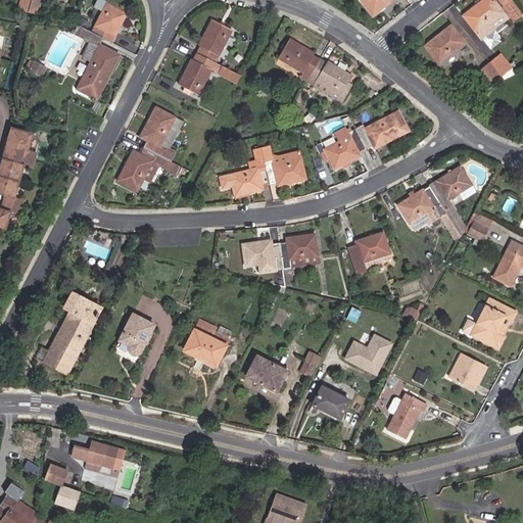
[(20,0),(18,8),(29,11),(32,0),(20,0)]
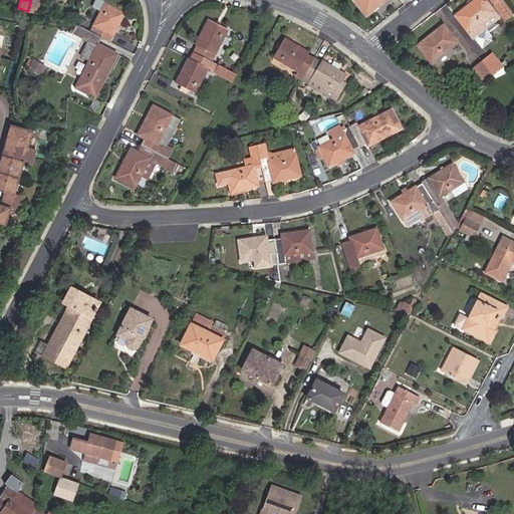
[(41,3),(41,0),(31,0),(28,11),(37,14),(41,3)]
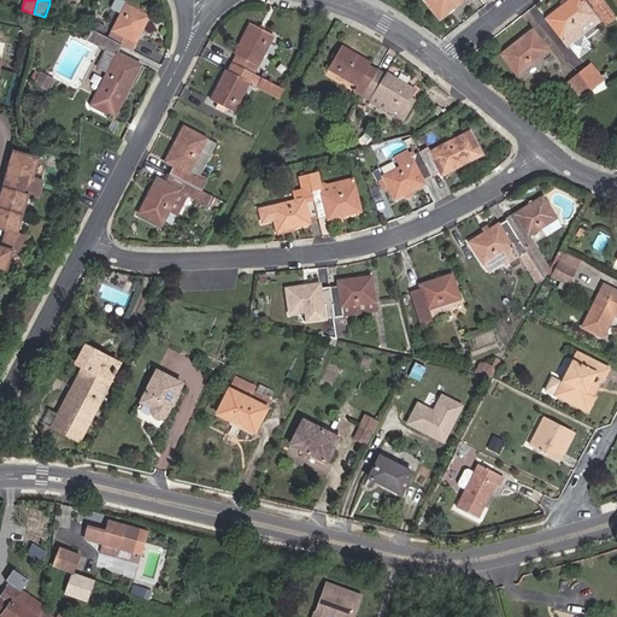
[(118,0),(116,0),(111,10),(121,15),(127,5),(118,0)]
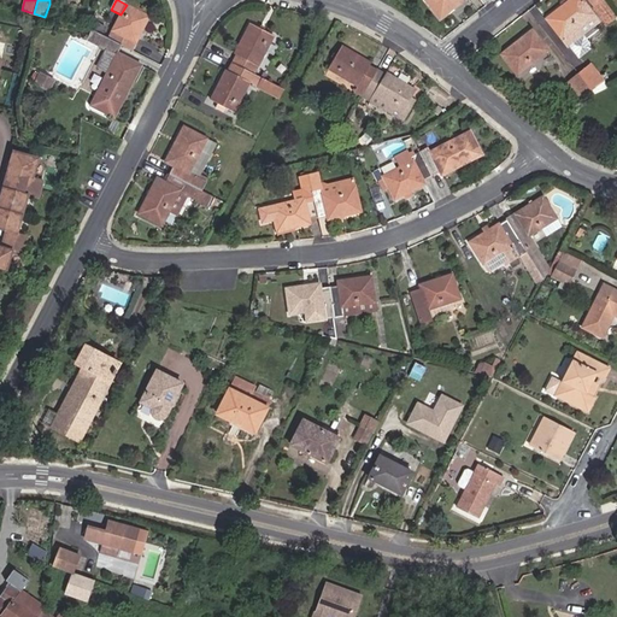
[(462,0),(425,0),(440,18),(462,0)]
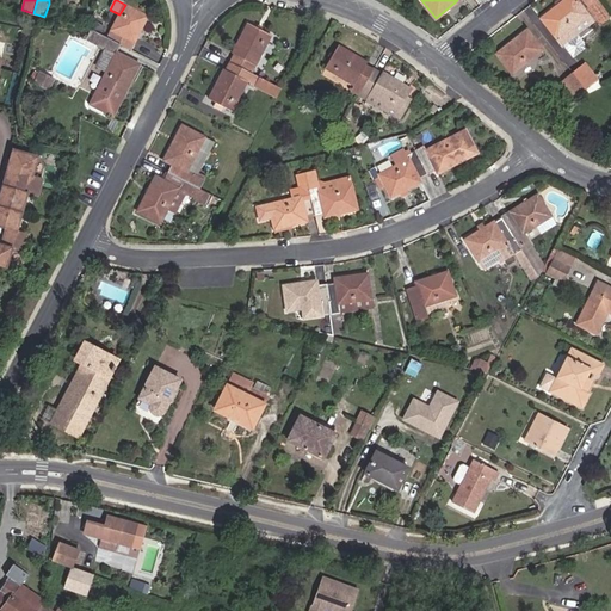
[(561,0),(539,18),(556,38),(569,28),(587,14),(575,0),(561,0)]
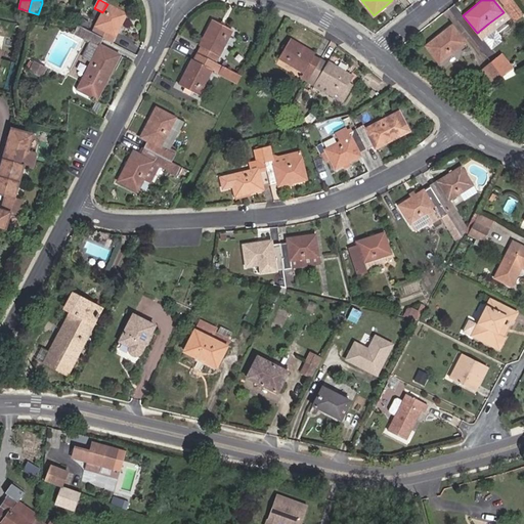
[(115,35),(126,14),(107,4),(102,12),(96,25),(115,35)]
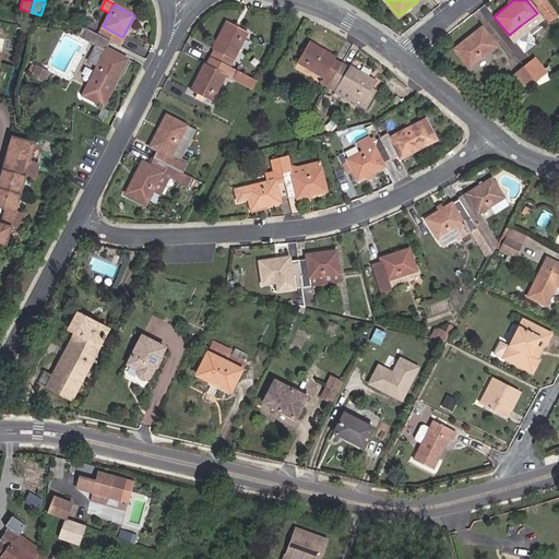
[(92,24),(90,24),(83,22),(82,25),(95,33),(98,27),(92,24)]
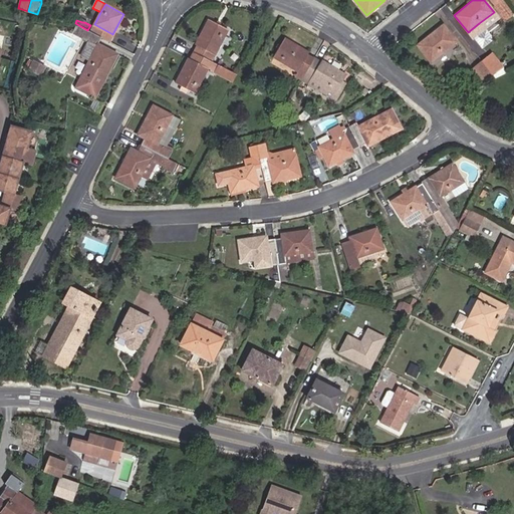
[(196,43),(198,45),(194,52),(211,61),(227,29),(208,20),(196,43)]
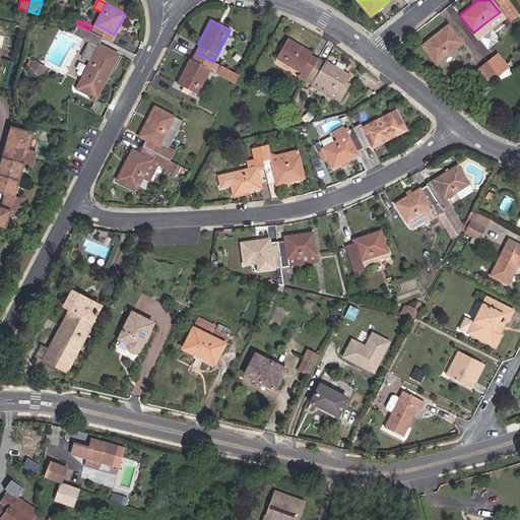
[(93,101),(119,55),(100,45),(104,38),(91,31),(88,30),(76,23),(76,24),(75,24),(70,33),(99,47),(75,90),(93,101)]
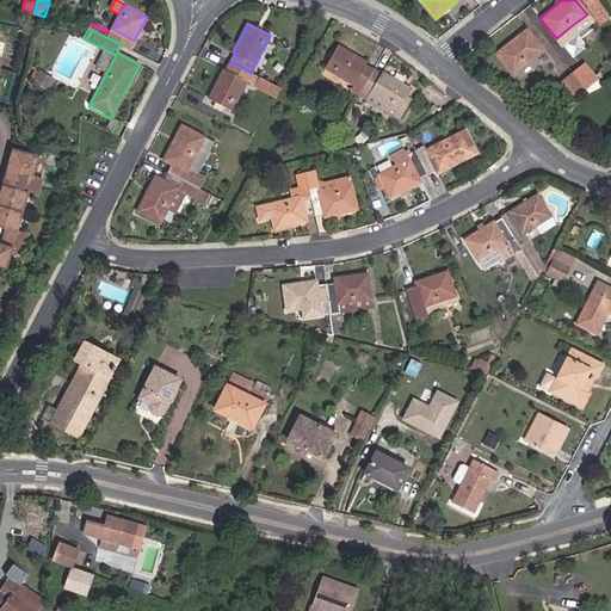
[(562,47),(575,36),(569,28),(556,38),(562,47)]
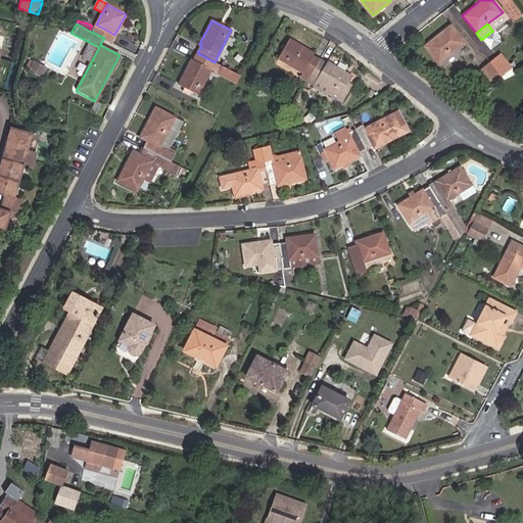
[(114,35),(96,25),(92,32),(104,38),(110,42),(114,35)]
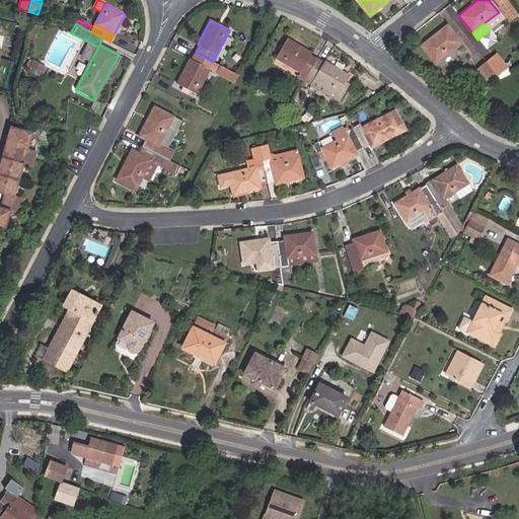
[(460,43),(447,26),(422,46),(435,62),(460,43)]
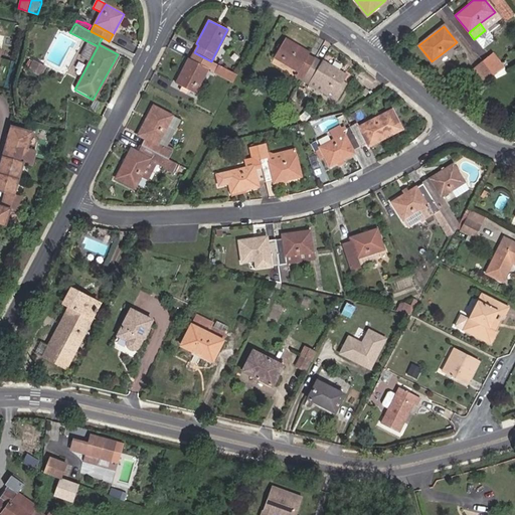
[(298,71),(295,77),(301,81),(305,75),(314,58),(308,55),(309,53),(285,39),(274,57),(298,71)]
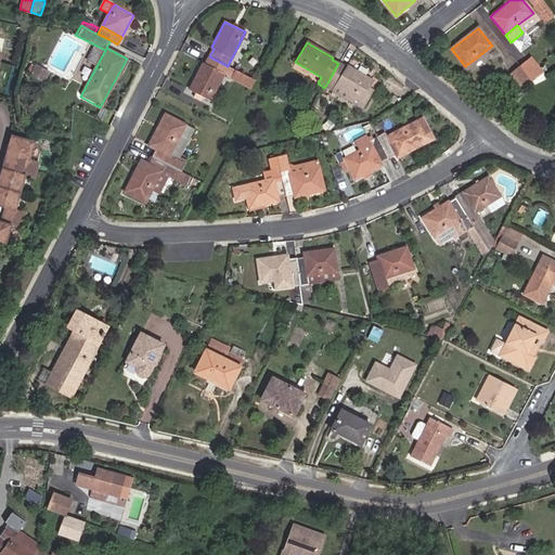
[(224,75),(252,89),(256,80),(228,66),(209,56),(205,65),(203,64),(190,89),(210,100),(224,75)]
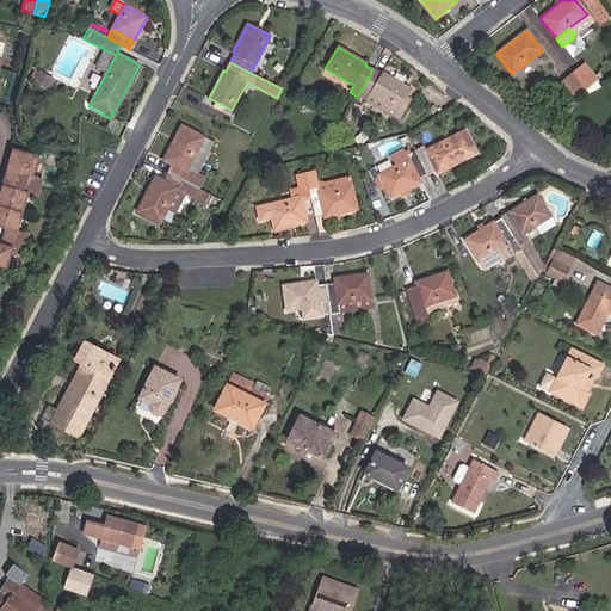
[(597,80),(585,63),(573,73),(585,88),(597,80)]
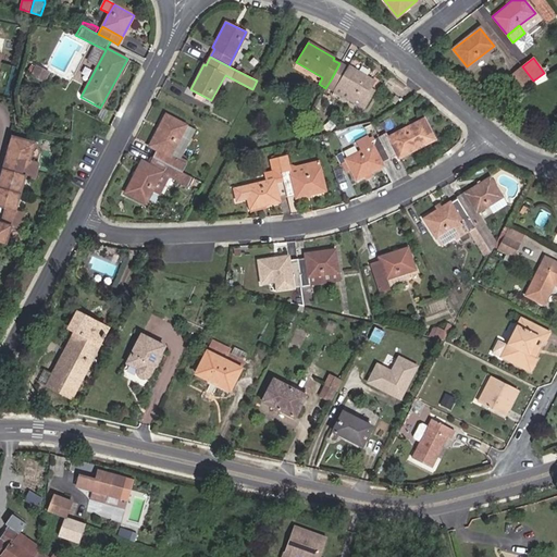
[(371,88),(374,82),(341,62),(339,63),(330,82),(362,101),(371,88)]
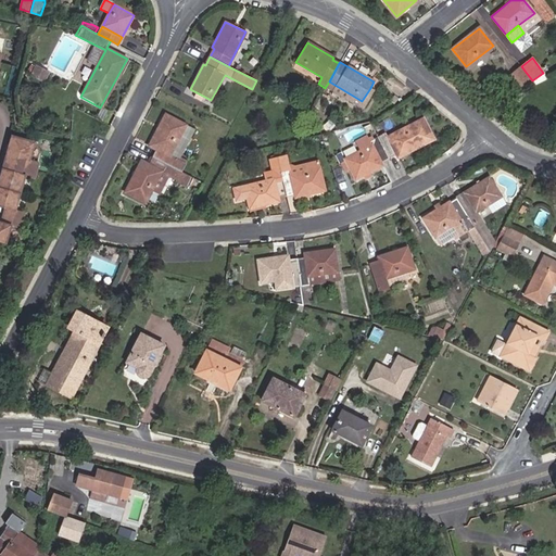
[(43,83),(49,72),(35,65),(30,76),(43,83)]
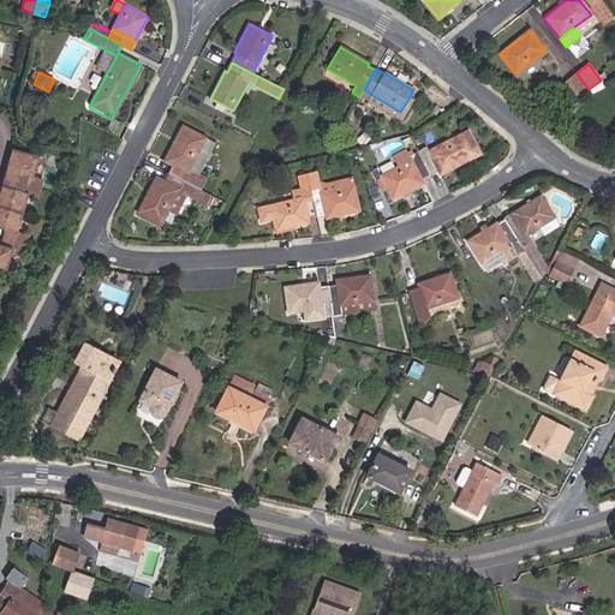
[(410,97),(400,112),(364,90),(359,97),(401,121),(415,100),(410,97)]
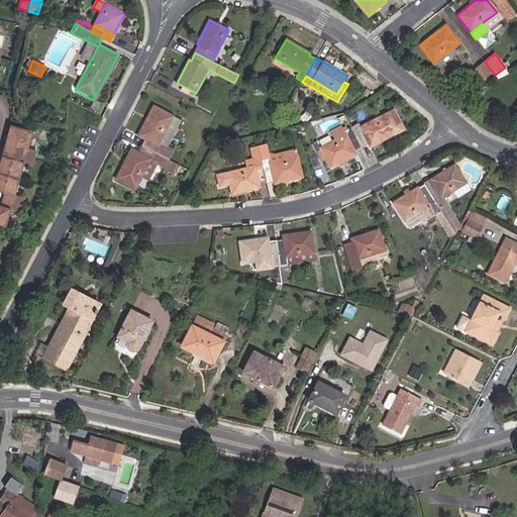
[(139,134),(145,137),(141,145),(169,161),(173,151),(166,148),(159,144),(173,116),(154,107),(139,134)]
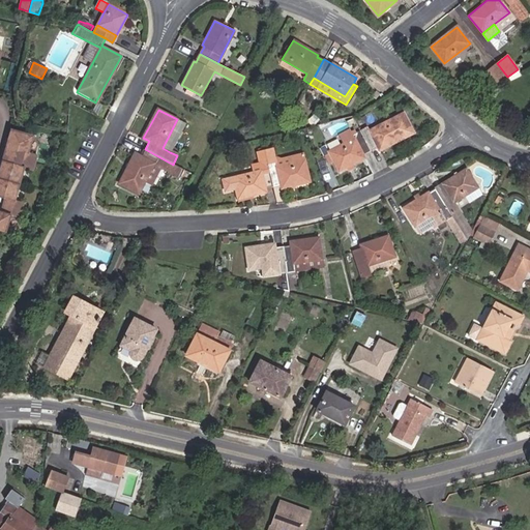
[(369,130),(366,126),(359,130),(370,151),(378,147),(379,150),(413,133),(403,113),(369,130)]
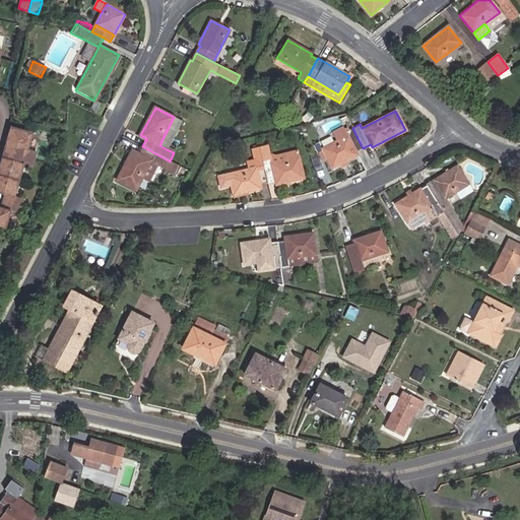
[(167,149),(182,122),(174,117),(159,145),(167,149)]
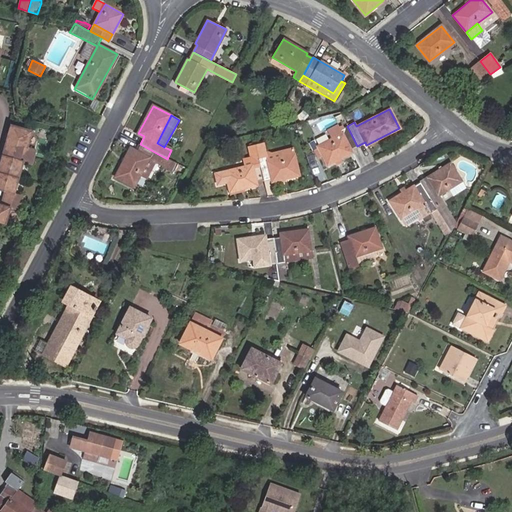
[(327,165),(352,153),(350,150),(357,146),(347,126),(344,127),(342,125),(339,126),(338,124),(327,129),(332,139),(317,147),(318,148),(314,151),(318,159),(323,157),(327,165)]
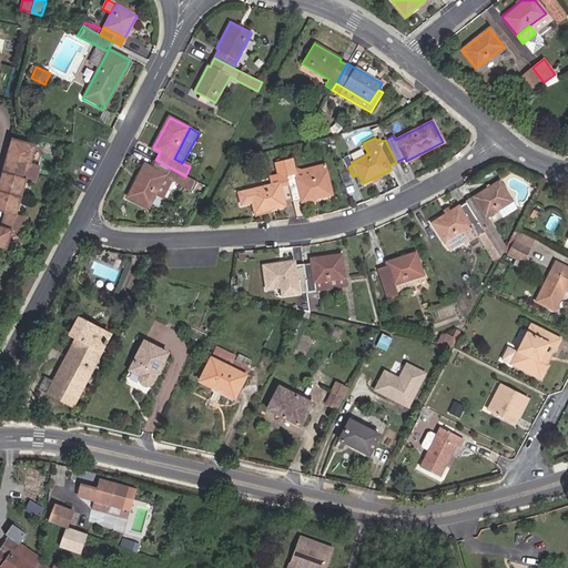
[(31,163),(36,144),(13,139),(9,156),(22,160),(18,175),(4,172),(0,185),(0,208),(7,210),(2,227),(0,226),(0,245),(7,247),(12,231),(21,233),(26,216),(16,214),(26,179),(36,181),(40,165),(31,163)]
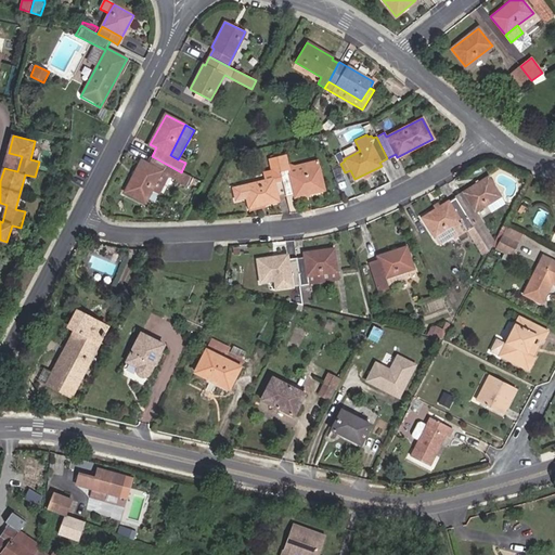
[(17,171),(22,156),(13,154),(9,169),(17,171)]
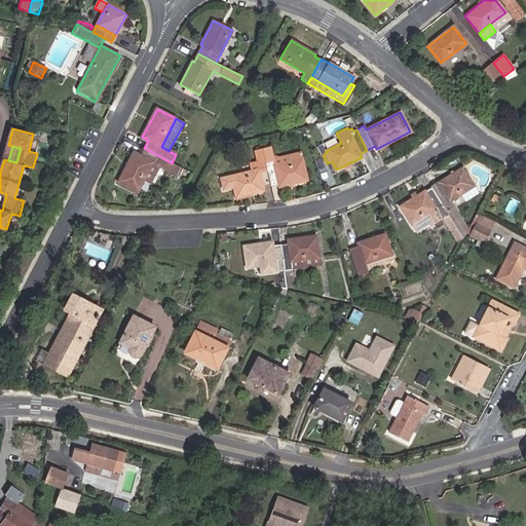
[(183,168),(172,163),(144,148),(140,156),(134,152),(119,181),(138,191),(144,180),(153,163),(160,166),(179,177),(183,168)]
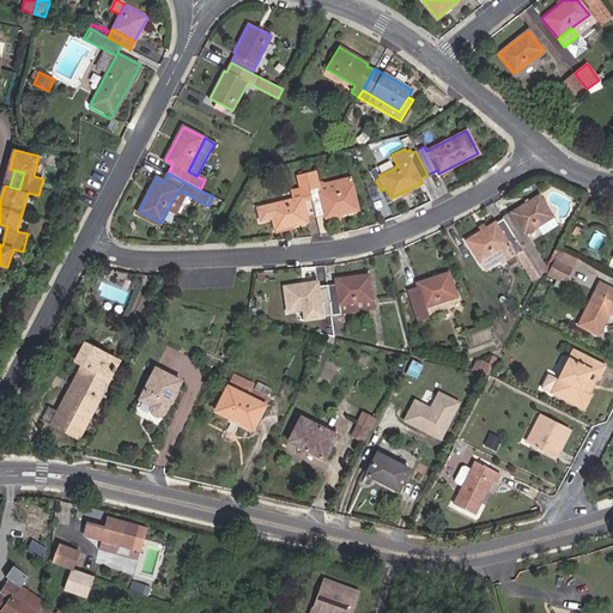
[(316,181),(315,173),(305,175),(315,216),(325,213),(326,218),(358,210),(352,186),(350,177),(325,183),(316,181)]
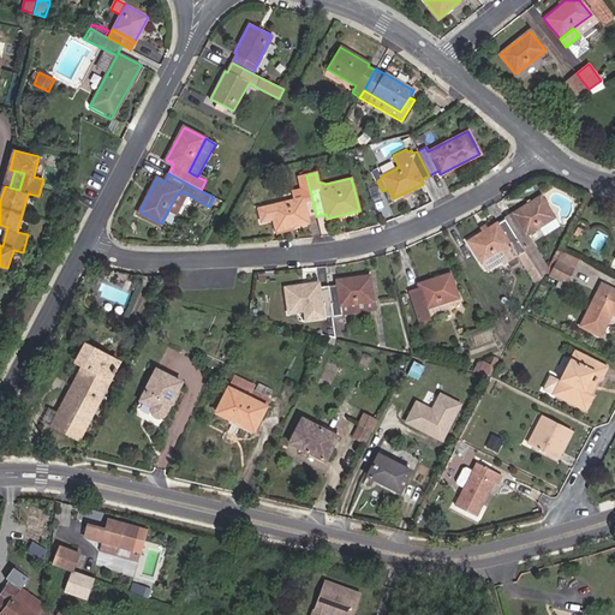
[(308,219),(316,216),(306,175),(298,177),(300,189),(303,198),(293,201),(270,206),(260,209),(262,222),(274,220),(276,231),(309,224),(308,219)]
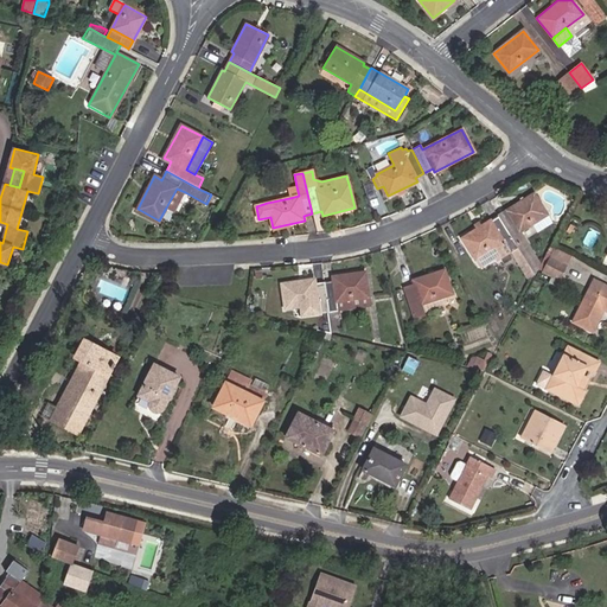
[(166,208),(174,212),(185,192),(177,189),(166,208)]
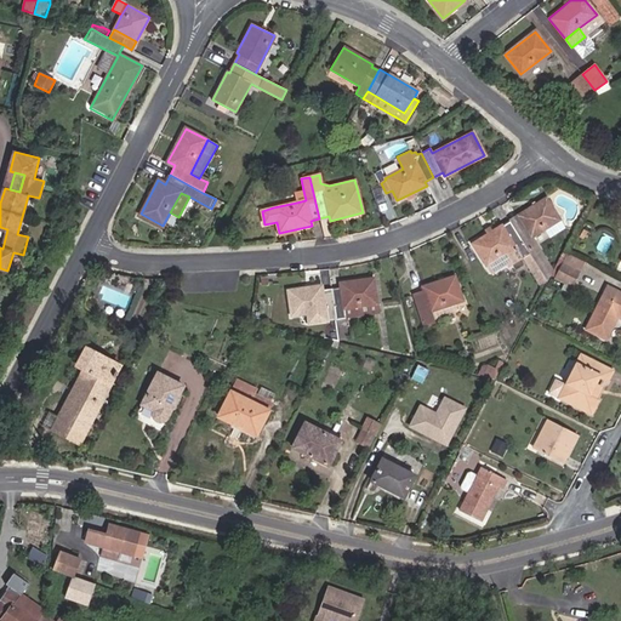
[(517,216),(525,231),(518,235),(527,250),(535,244),(530,237),(543,229),(559,220),(545,198),(517,216)]
